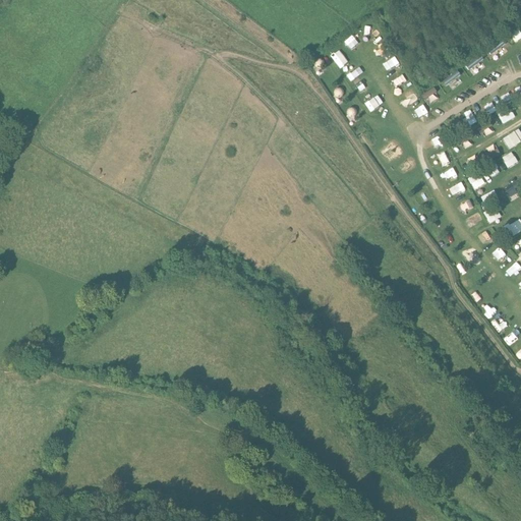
[(398,79),(402,85),(410,80),(405,73),(398,79)]
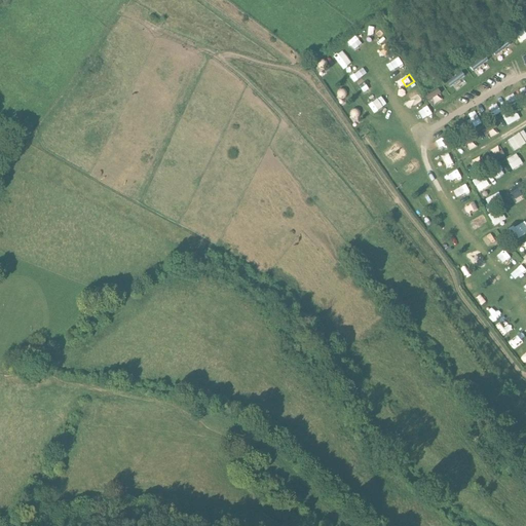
[(444,100),(440,89),(427,95),(431,105),(444,100)]
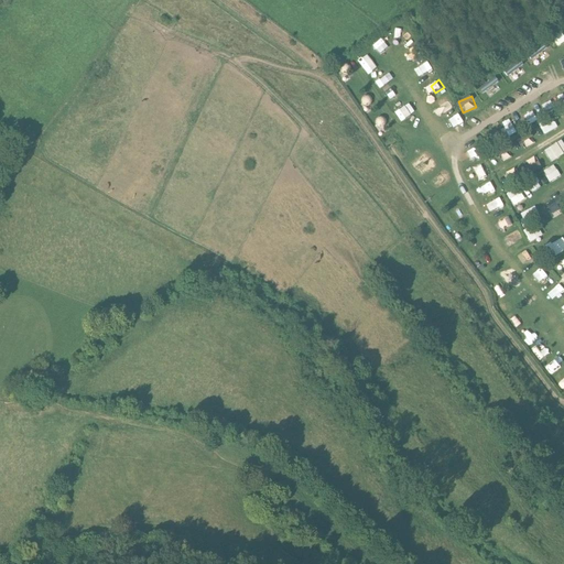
[(563,140),(546,149),(552,161),(563,154),(563,140)]
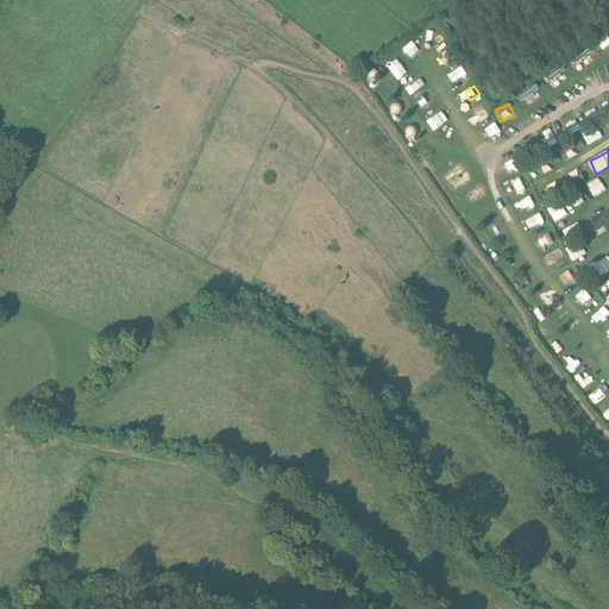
[(579,170),(566,177),(573,189),(586,182),(579,170)]
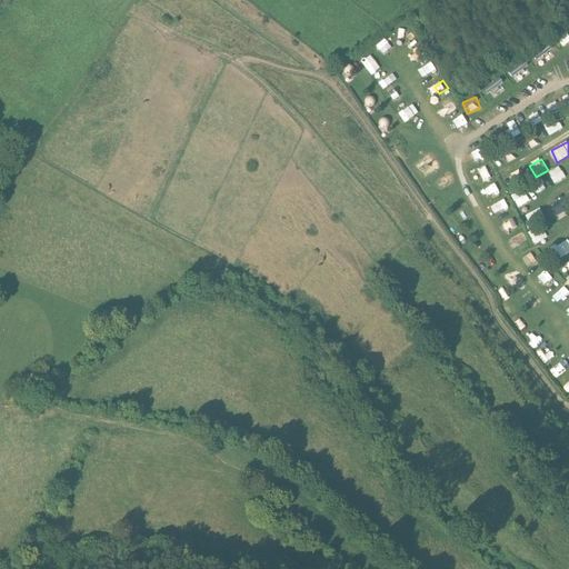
[(560,167),(550,172),(557,183),(567,178),(560,167)]
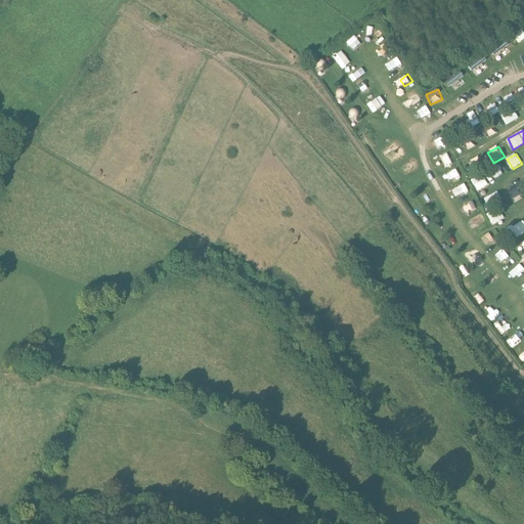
[(451,169),(454,179),(464,175),(460,166),(451,169)]
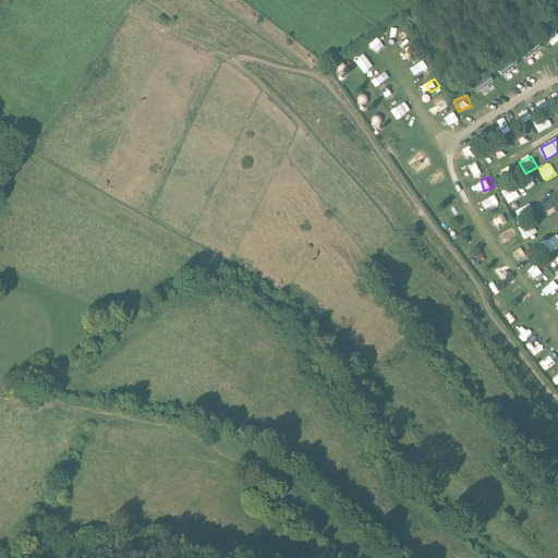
[(488,196),(490,205),(500,202),(497,193),(488,196)]
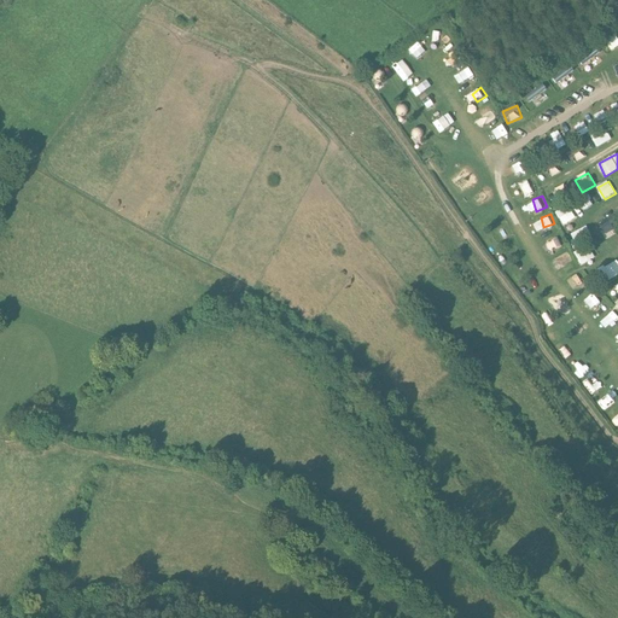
[(610,214),(599,220),(606,231),(616,225),(610,214)]
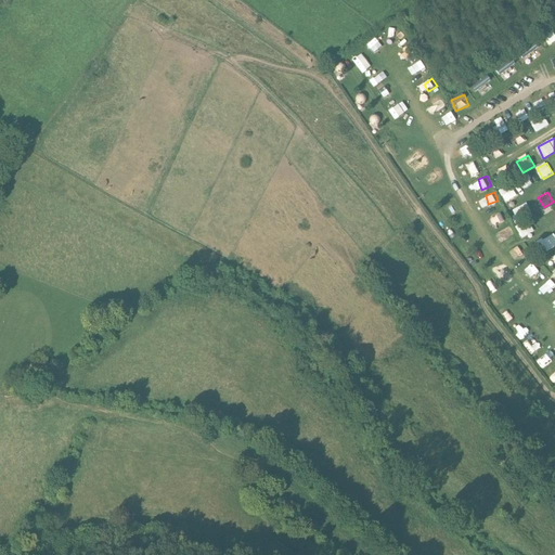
[(517,216),(531,211),(529,205),(515,209),(517,216)]
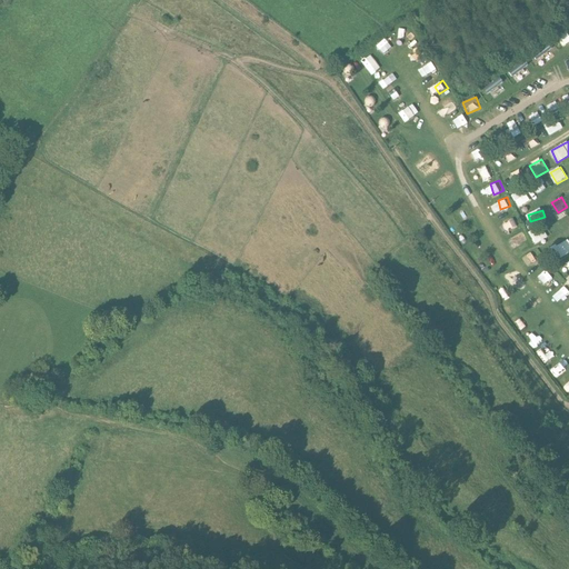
[(515,237),(520,246),(529,241),(523,231),(515,237)]
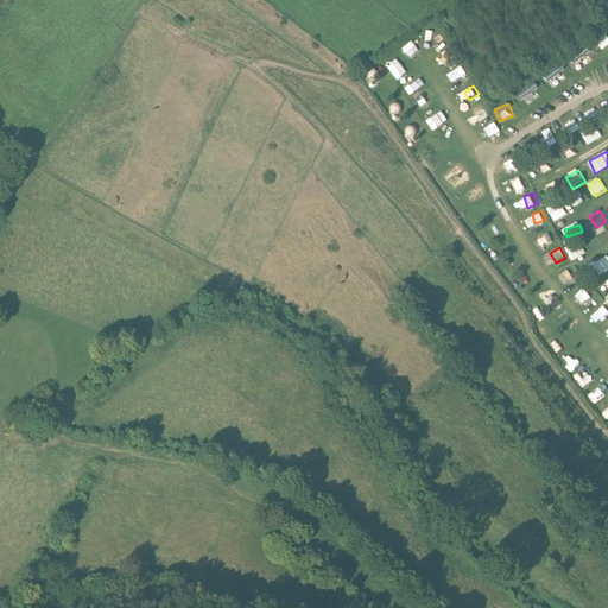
[(607,255),(589,265),(596,279),(607,272),(607,255)]
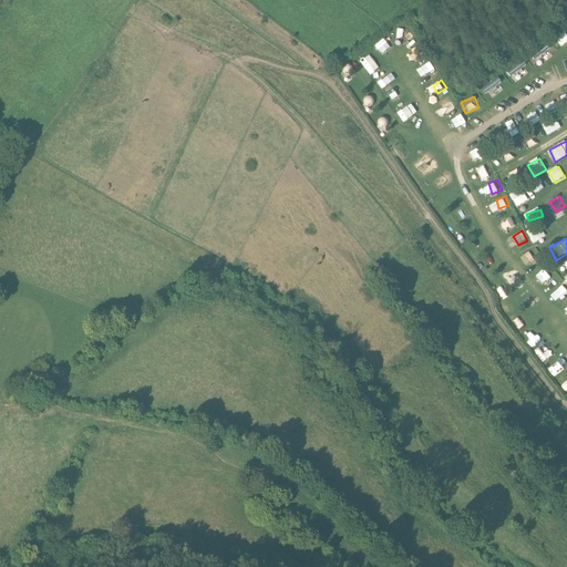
[(566,288),(563,282),(554,290),(562,299),(566,294),(566,288)]
